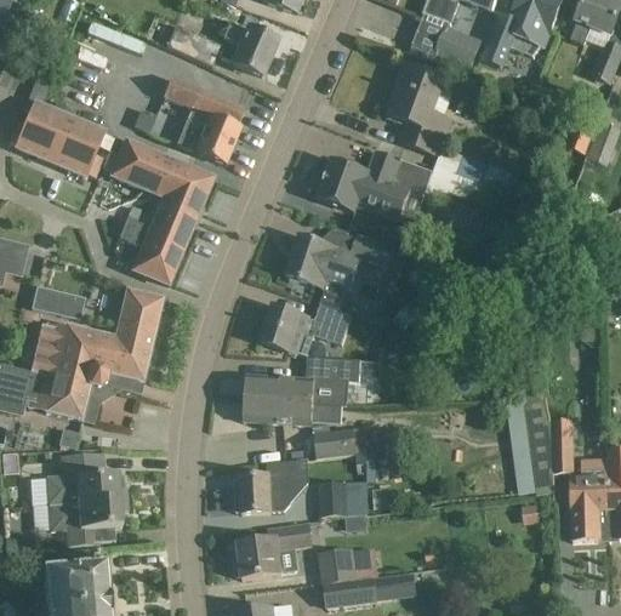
[(261,0),(261,1),(296,12),(300,0),(261,0)]
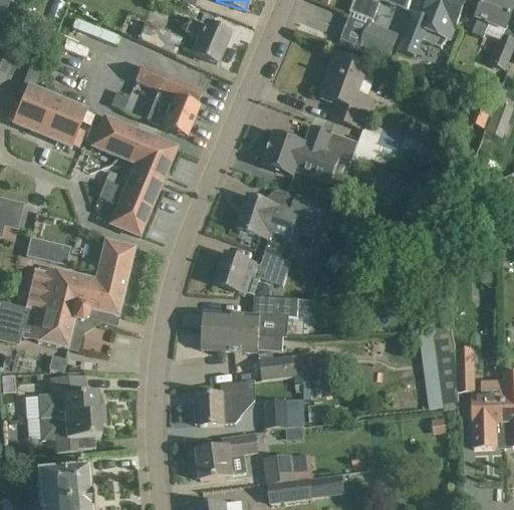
[(353,0),(349,11),(371,19),(379,0),(388,0),(408,8),(411,0),(353,0)]
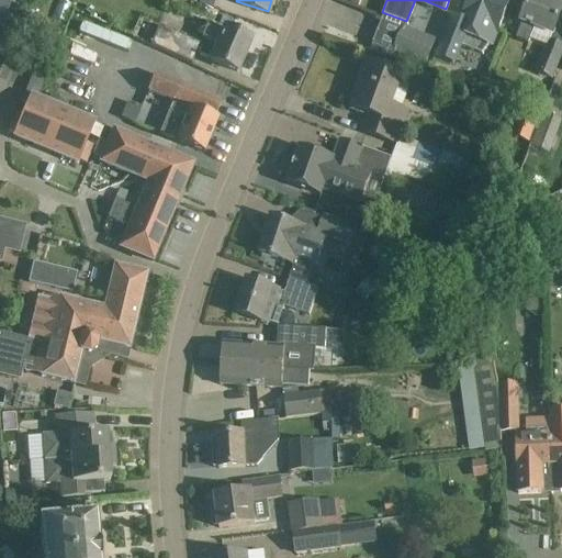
[(468,0),(463,12),(465,12),(463,17),(451,12),(452,11),(451,11),(435,53),(453,60),(460,42),(482,51),(489,42),(491,42),(496,28),(497,29),(502,19),(508,0),(468,0)]
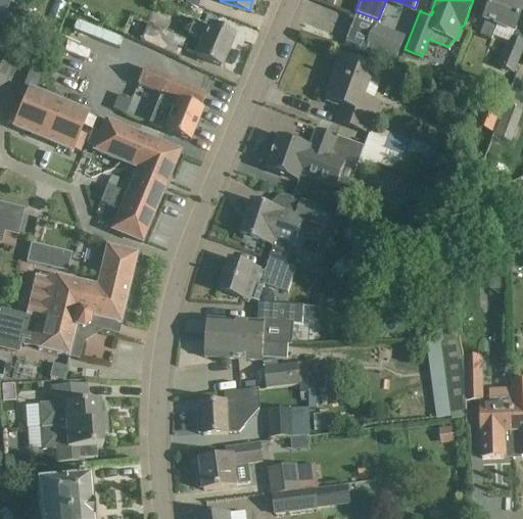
[(522,7),(522,3),(514,0),(492,0),(487,12),(485,16),(487,17),(480,33),(491,38),(498,21),(515,29),(517,24),(522,7)]
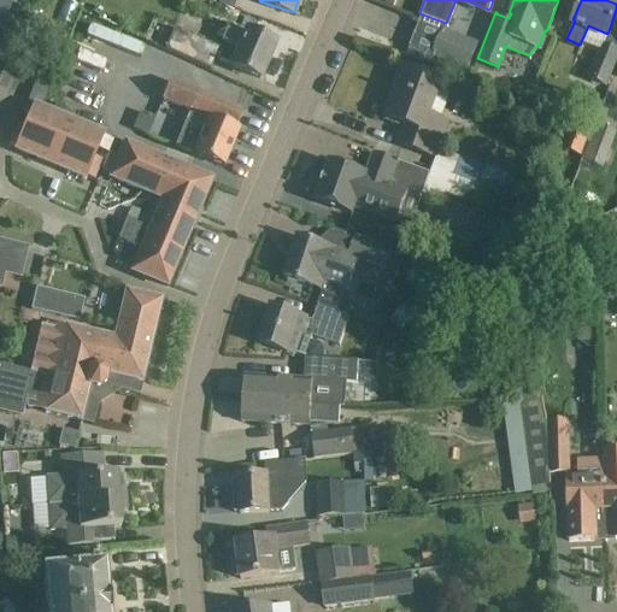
[(245,30),(228,22),(221,37),(239,46),(230,63),(259,75),(274,40),(252,30),(246,28),(245,30)]
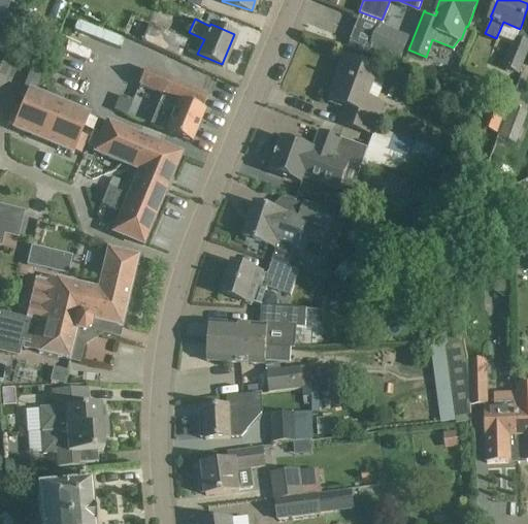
[(187,39),(149,21),(139,39),(178,58),(187,39)]
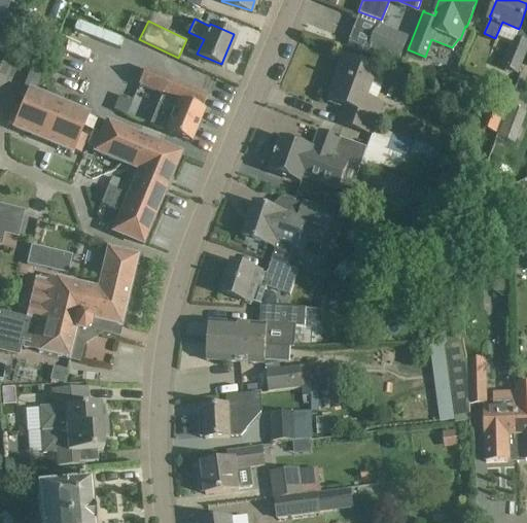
[(370,45),(351,37),(348,44),(396,63),(408,35),(379,24),(370,45)]
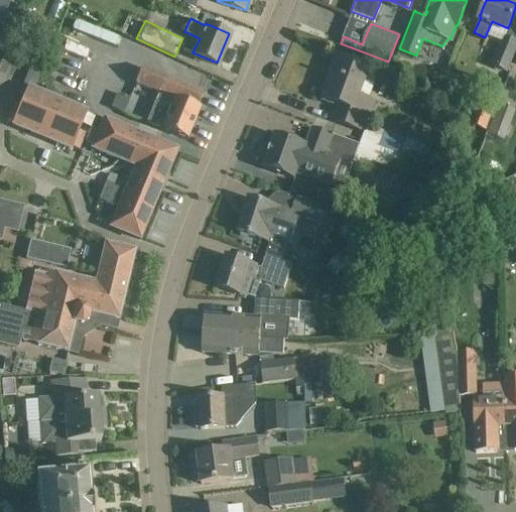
[(515,47),(515,38),(503,33),(491,64),(507,71),(515,47)]
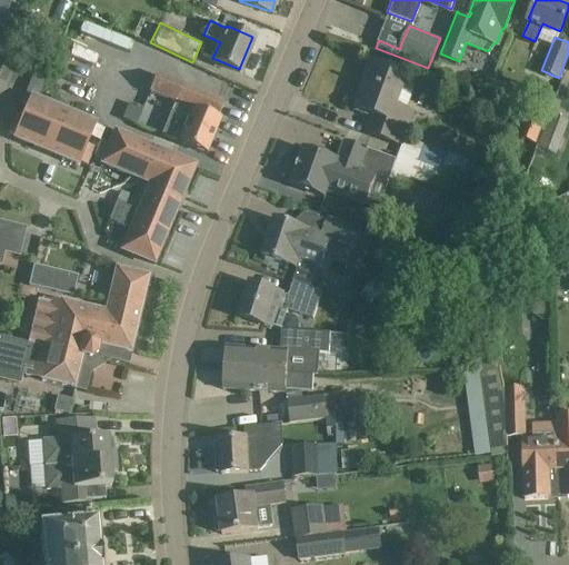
[(410,73),(373,60),(356,106),(375,112),(368,129),(401,141),(413,108),(399,102),(410,73)]
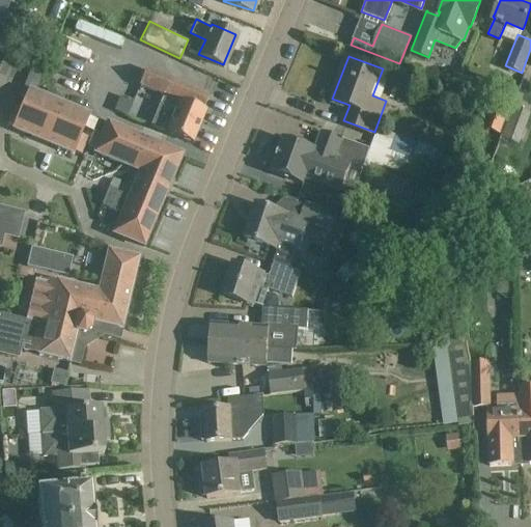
[(189,84),(145,66),(139,83),(163,92),(152,118),(150,123),(192,140),(205,108),(202,107),(208,91),(189,84)]
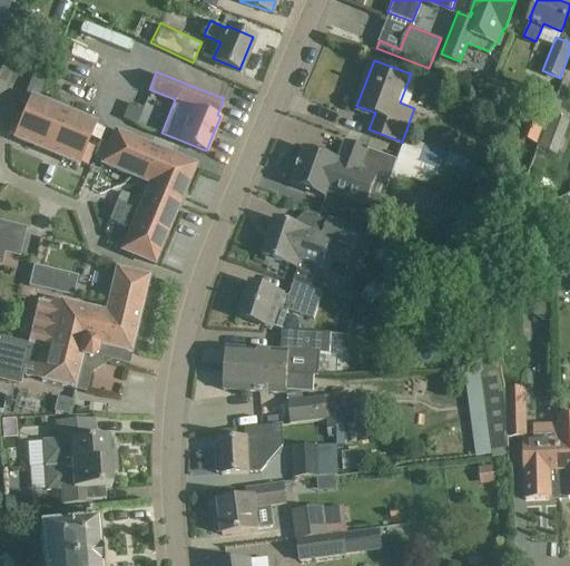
[(49,149),(66,109),(31,95),(22,116),(16,113),(8,129),(15,133),(15,135),(49,149)]
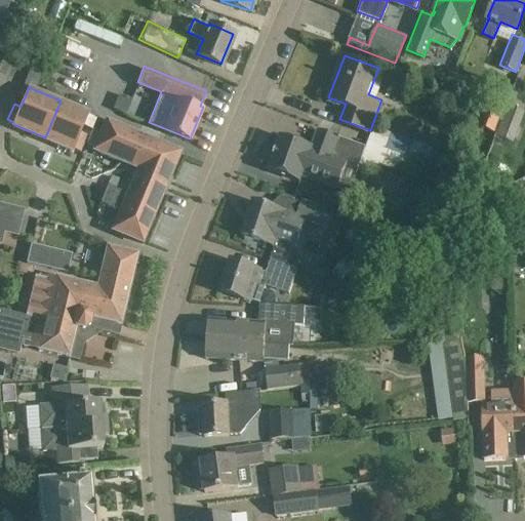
[(45,137),(72,149),(72,147),(79,150),(86,134),(79,131),(87,112),(61,101),(45,137)]
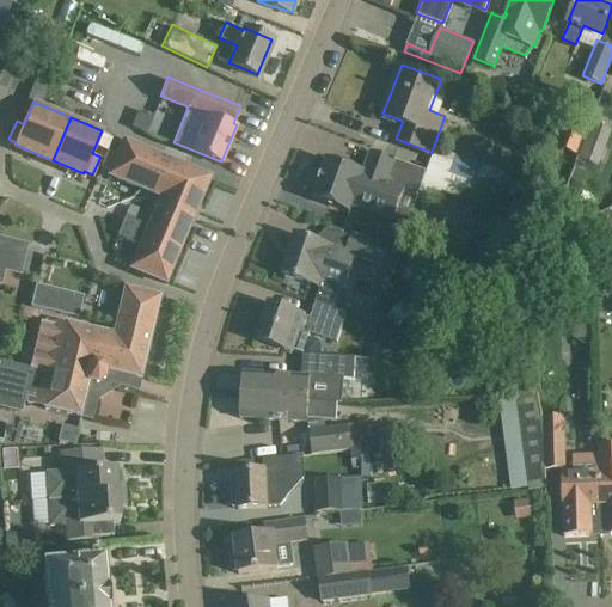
[(577,157),(589,160),(604,124),(592,120),(577,157)]
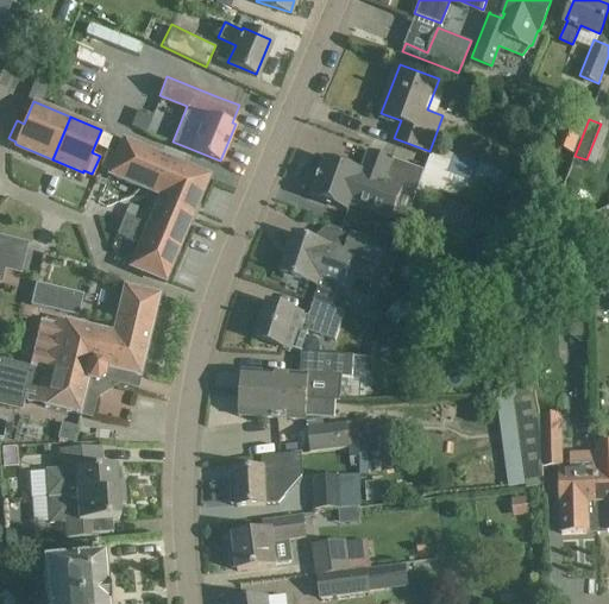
[(575,151),(582,129),(560,121),(553,144),(575,151)]
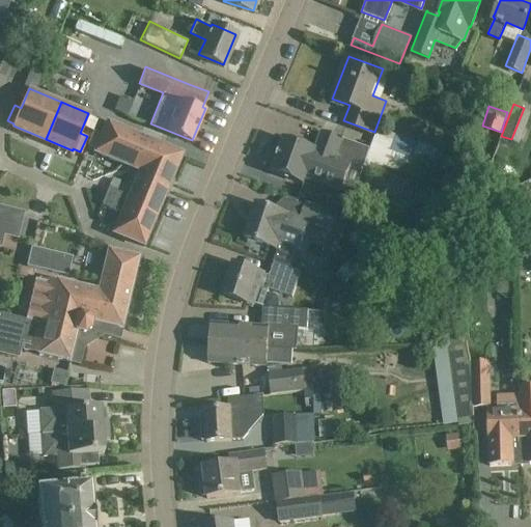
[(96,147),(94,150),(133,166),(145,137),(96,116),(91,129),(93,129),(87,143),(96,147)]
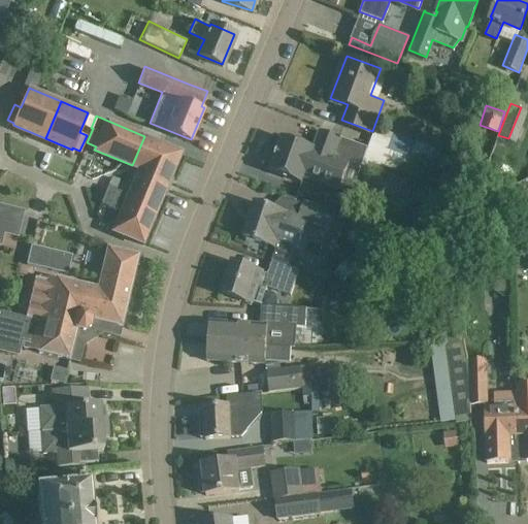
[(339,134),(320,128),(312,146),(282,135),(269,168),(301,179),(304,173),(338,187),(349,162),(360,166),(367,145),(339,134)]
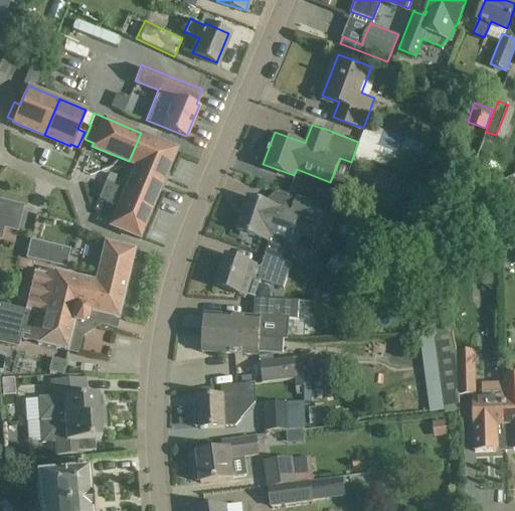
[(384,129),(378,144),(400,152),(433,163),(438,147),(424,142),(426,135),(408,129),(405,136),(384,129)]
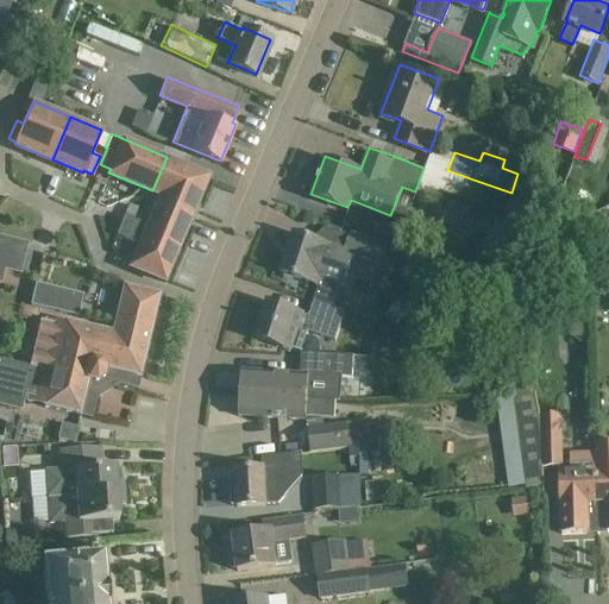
[(152,190),(159,194),(194,208),(208,174),(167,157),(152,190)]
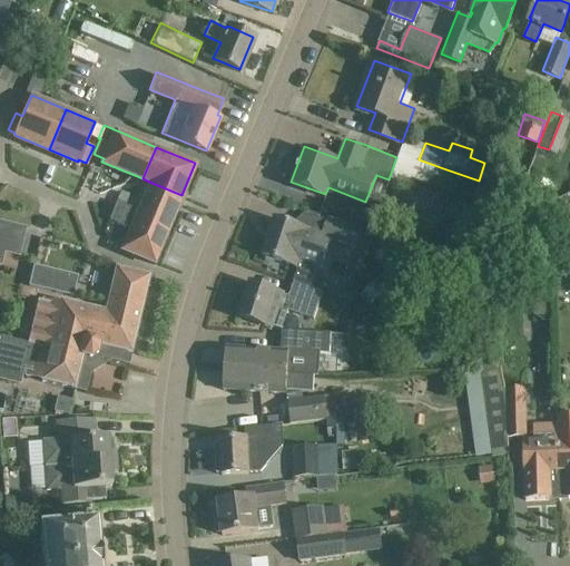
[(166,232),(182,195),(149,182),(137,208),(124,203),(129,193),(120,189),(112,210),(166,232)]
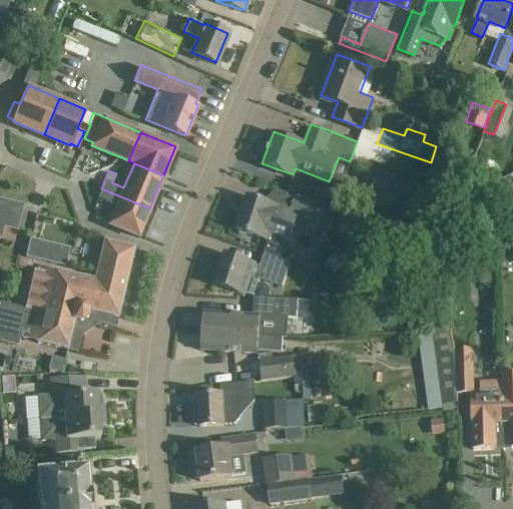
[(149,208),(101,188),(97,196),(116,204),(109,222),(138,235),(149,208)]
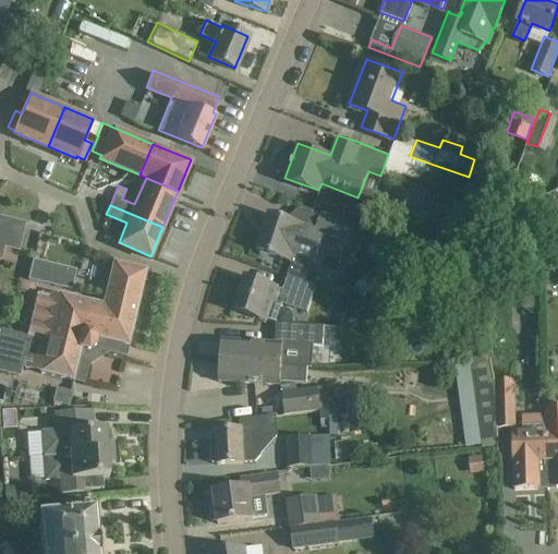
[(354,223),(322,212),(316,228),(268,212),(257,248),(278,254),(284,256),(292,259),(294,254),(313,261),(323,231),(348,240),(354,223)]
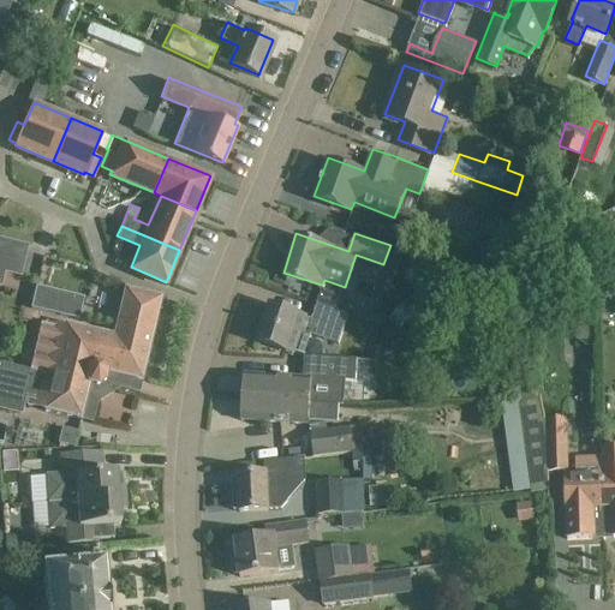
[(0,279),(0,280),(3,267),(10,269),(16,240),(0,237),(0,279)]
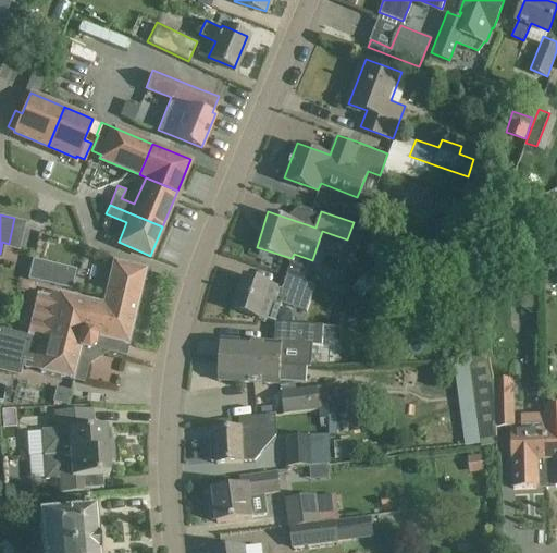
[(47,259),(41,280),(59,284),(64,263),(47,259)]
